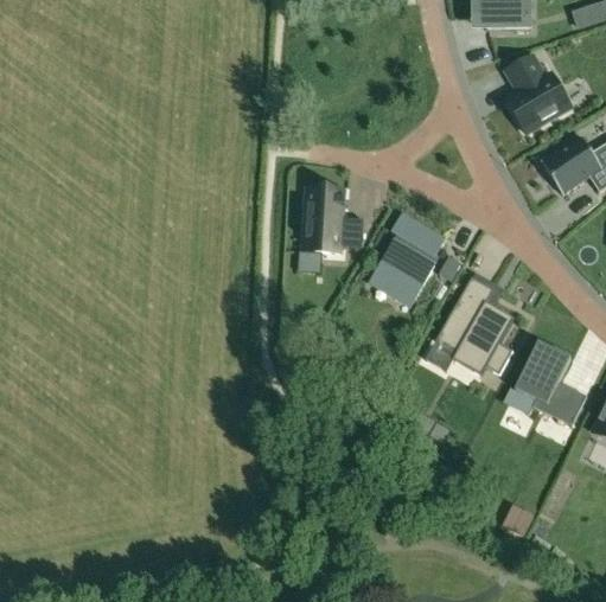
[(471,0),(472,17),(485,17),(485,29),(530,29),(530,0),(471,0)]
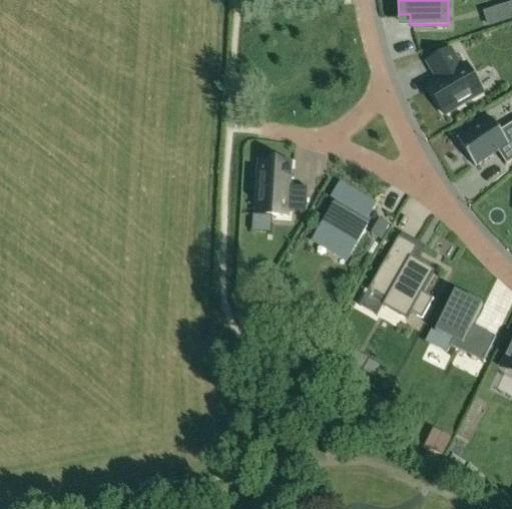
[(511,1),(496,6),(500,18),(511,13),(511,1)]
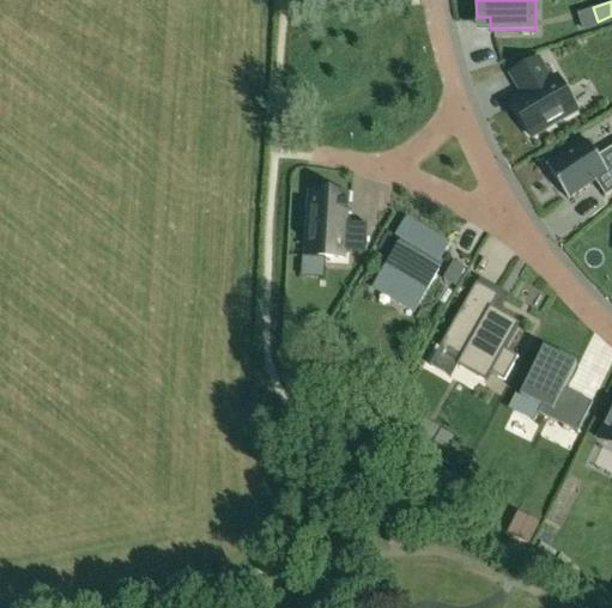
[(537,55),(510,71),(520,87),(521,86),(525,92),(511,101),(531,134),(576,107),(557,74),(551,78),(537,55)]
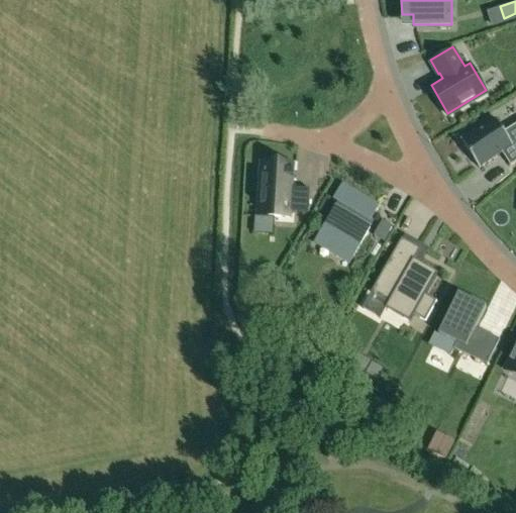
[(510,164),(515,159),(515,121),(503,129),(494,116),(460,138),(478,165),(501,149),(510,164)]
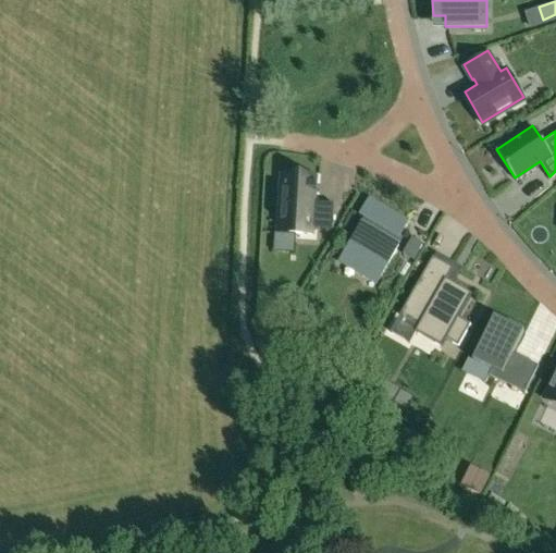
[(333,200),(313,199),(314,175),(282,173),(279,230),(311,232),(311,225),(331,226),(333,200)]
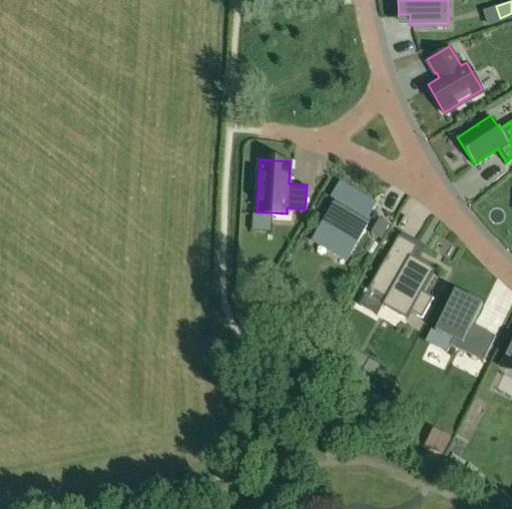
[(366,215),(375,201),(340,180),(332,194),(337,197),(316,231),(350,251),(367,222),(363,220),(366,214),(366,215)]
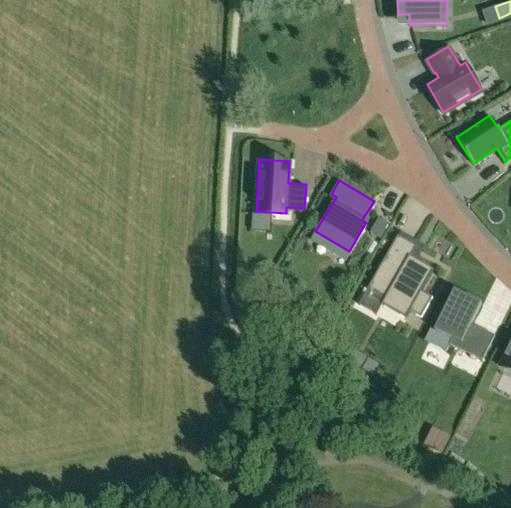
[(387,221),(378,216),(370,230),(379,236),(387,221)]
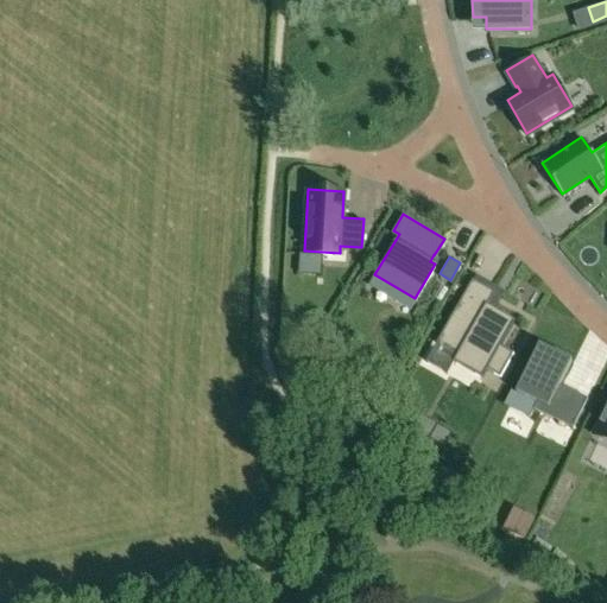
[(493,289),(472,278),(437,338),(459,350),(454,359),(481,375),(486,367),(499,374),(512,350),(499,343),(514,318),(486,302),(493,289)]
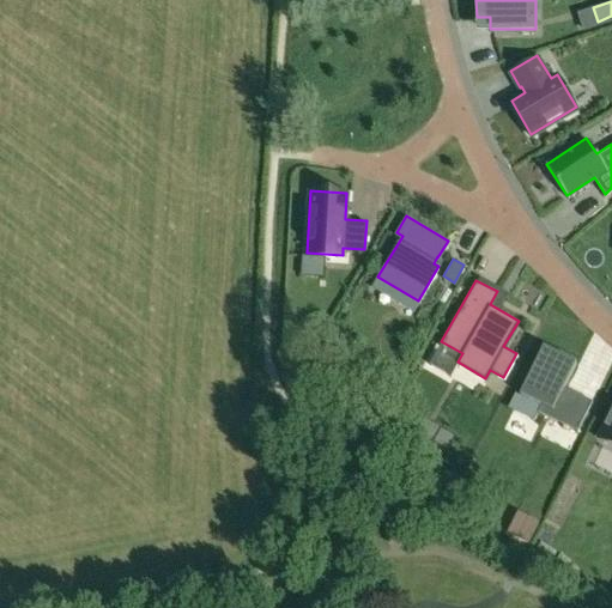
[(564,385),(576,362),(544,345),(520,393),(541,403),(538,409),(577,429),(592,399),(564,385)]
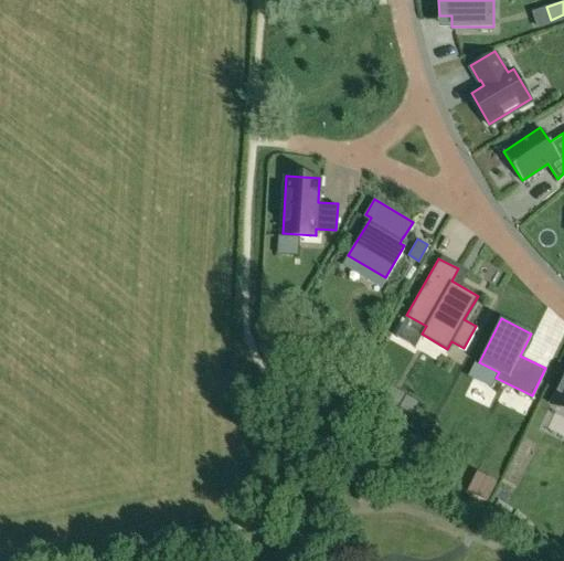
[(563,377),(550,409),(563,414),(563,377)]
